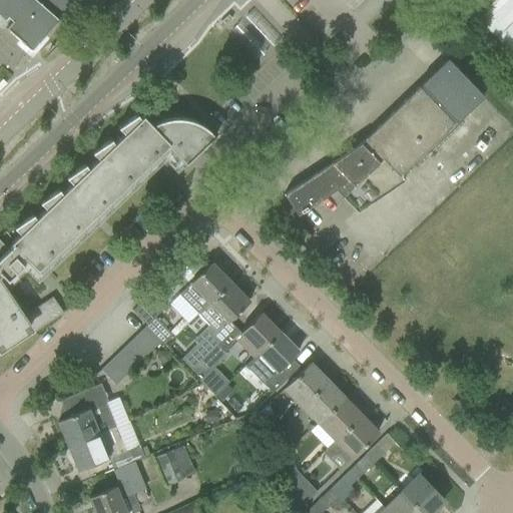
[(0,0),(0,31),(1,32),(28,0),(63,0),(34,34),(49,47),(89,0),(0,0)]
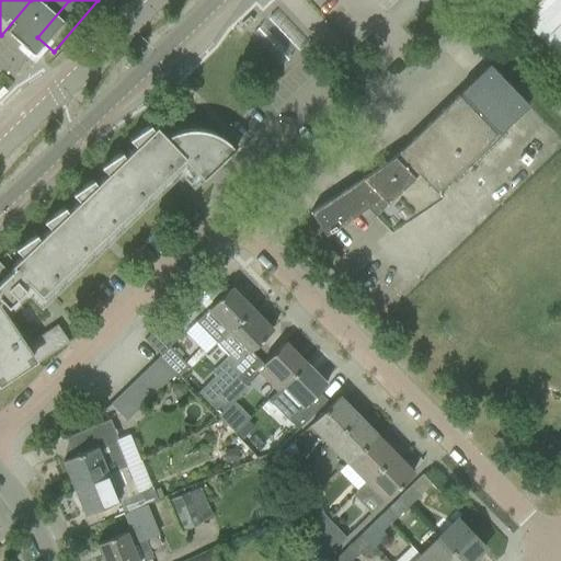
[(560,0),(539,0),(523,18),(560,57),(560,0)]
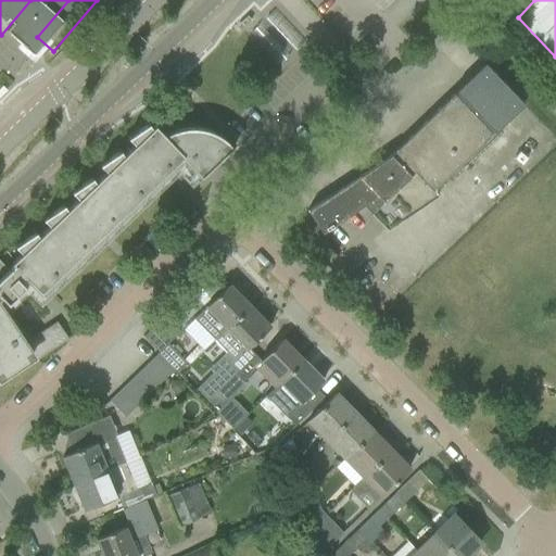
[(454,95),(390,155),(346,198),(340,189),(306,211),(321,234),(363,206),(387,230),(438,197),(432,190),(491,134),(490,133),(492,130),(494,134),(523,104),(484,63),(453,93),(454,95)]
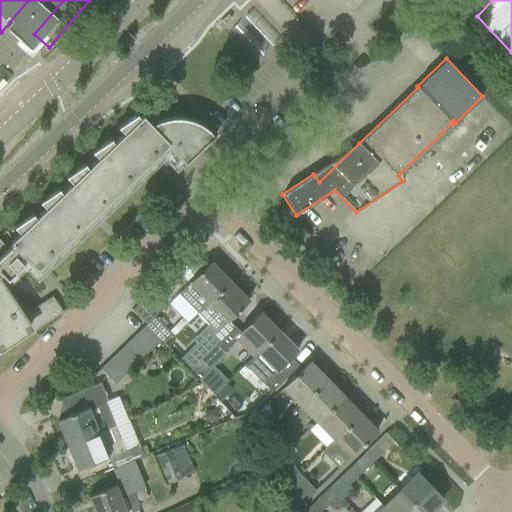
[(37,271),(157,156),(167,146),(175,154),(167,162),(176,171),(216,133),(215,132),(212,134),(204,127),(193,122),(182,119),(171,119),(160,121),(160,123),(161,123),(163,128),(158,133),(142,116),(139,118),(136,114),(126,121),(130,128),(113,143),(110,139),(100,146),(104,152),(87,168),(84,164),(74,171),(78,177),(61,193),(58,189),(48,196),(52,202),(35,218),(32,214),(22,221),(26,227),(10,242),(12,245),(7,249),(0,241),(0,346),(28,328),(31,333),(63,312),(52,296),(21,317),(0,285),(0,274),(1,274),(7,281),(23,265),(17,259),(21,254),(37,271)]
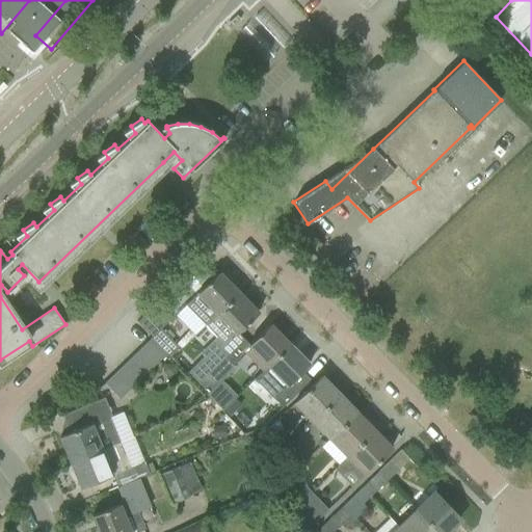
[(185,306),(194,315),(206,324),(238,293),(218,272),(197,293),(197,294),(185,306)]
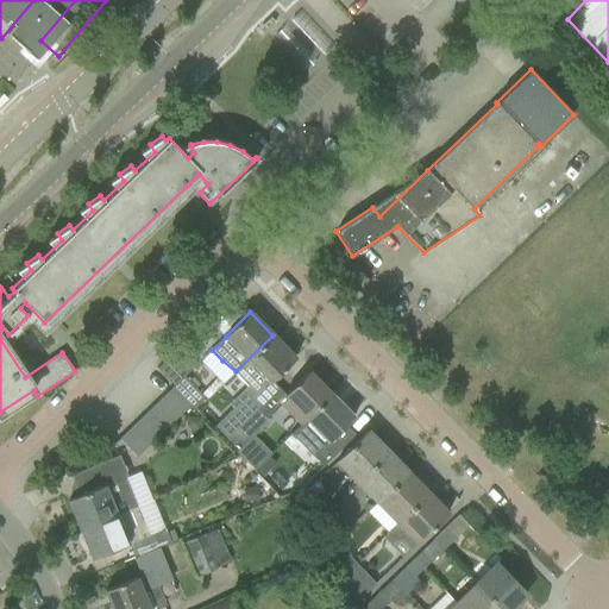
[(272,336),(236,371),(256,393),(269,378),(271,382),(295,358),(272,336)]
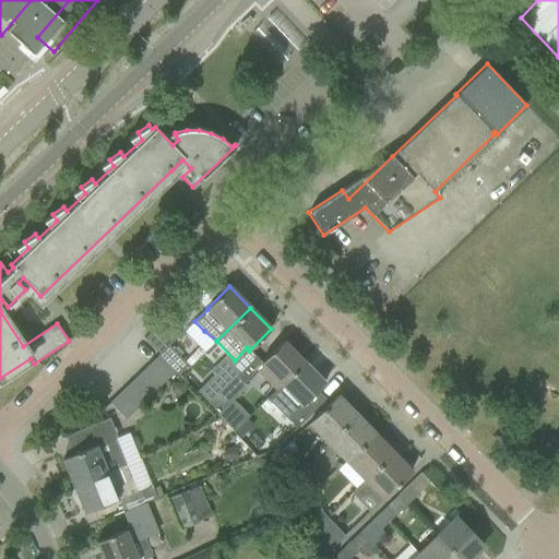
[(257,372),(275,390),(266,399),(305,363),(283,341),(261,363),(263,366),(257,372)]
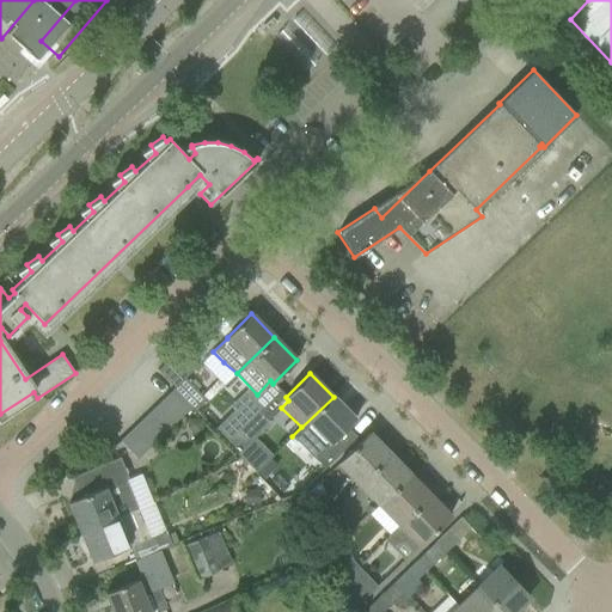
[(208,403),(202,397),(184,379),(173,389),(191,407),(197,414),(208,403)]
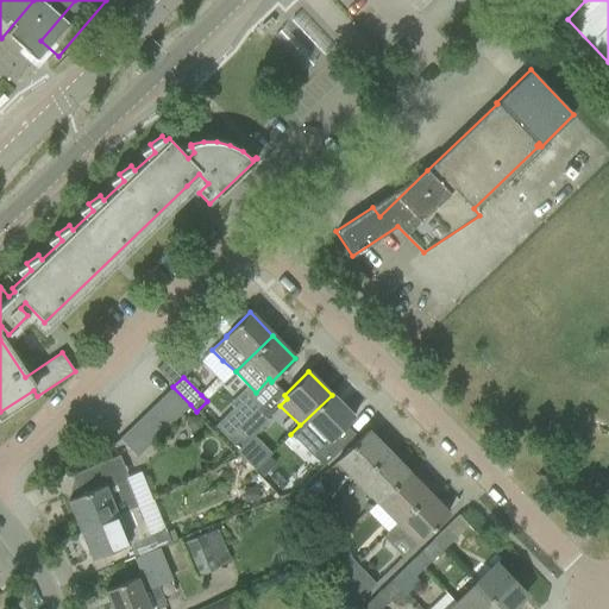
[(173,387),(162,397),(180,415),(190,405),(173,387)]
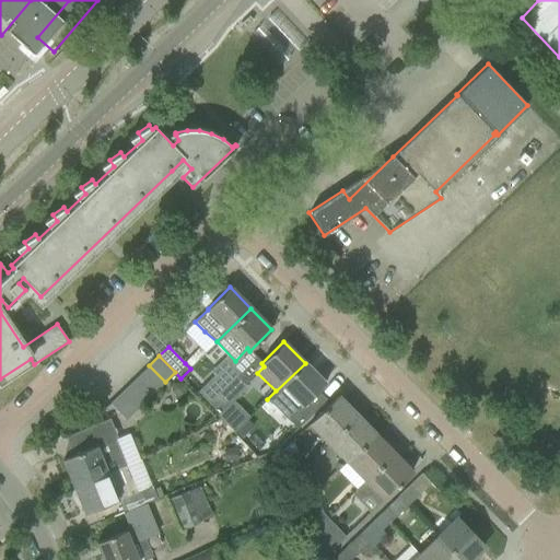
[(207,405),(236,376),(238,374),(228,363),(197,395),(207,405)]
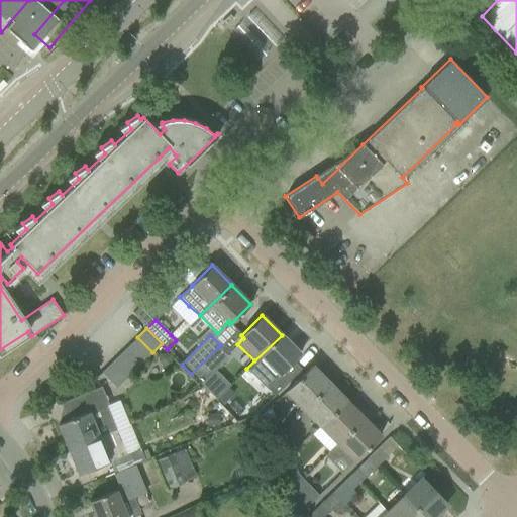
[(282,335),(246,369),(274,396),(301,370),(293,362),(300,354),(282,335)]
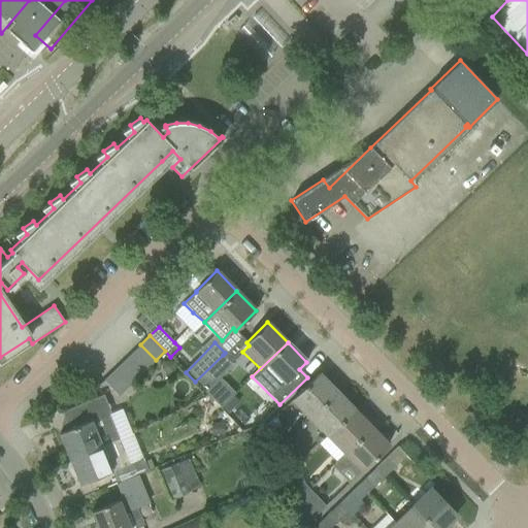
[(140,344),(131,354),(146,369),(156,360),(140,344)]
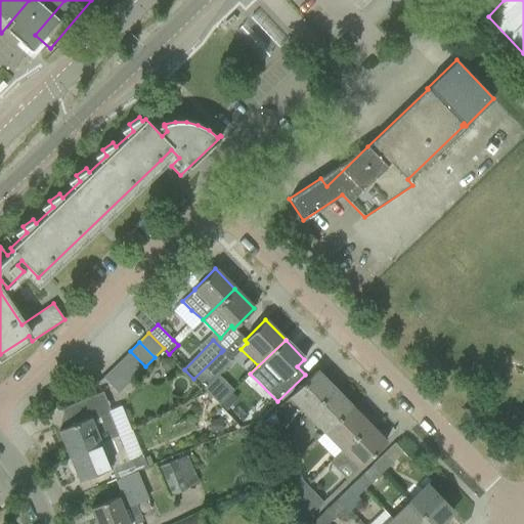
[(145,366),(130,351),(121,360),(136,376),(145,366)]
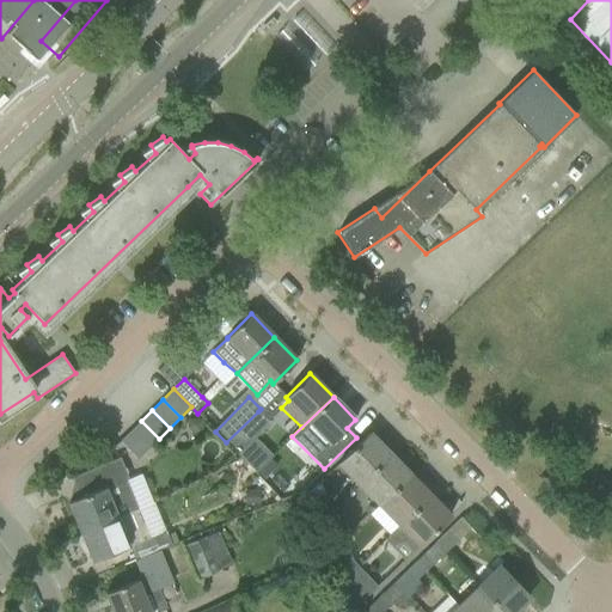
[(254,440),(270,423),(258,411),(226,442),(256,473),(271,457),(254,440)]
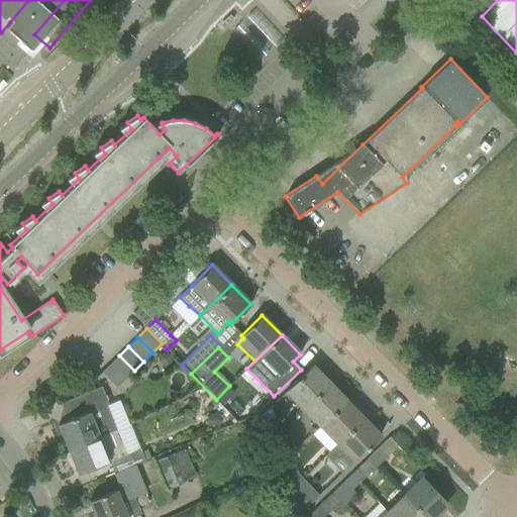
[(158,354),(158,362),(162,367),(170,368),(171,354),(158,354)]
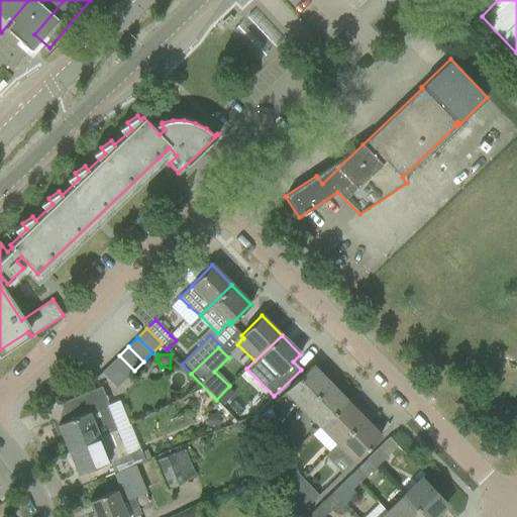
[(134,371),(119,355),(110,364),(125,379),(134,371)]
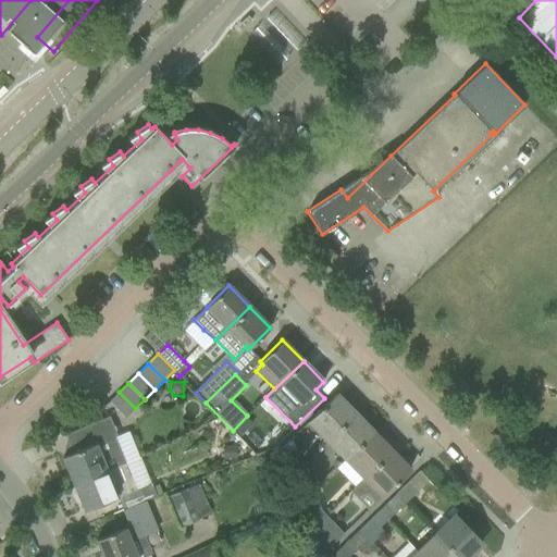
[(125,418),(135,408),(119,392),(109,401),(125,418)]
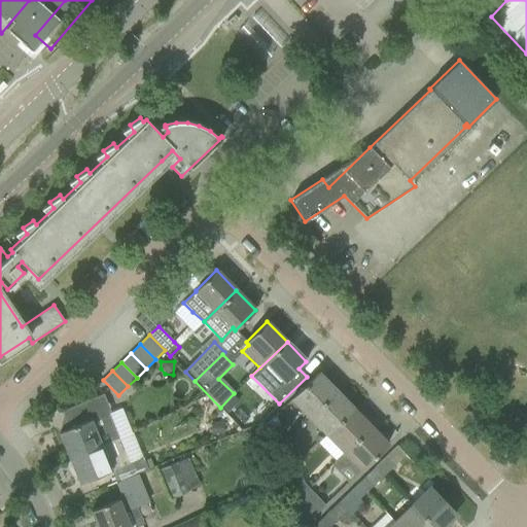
[(291,398),(310,417),(336,391),(317,374),(291,398)]
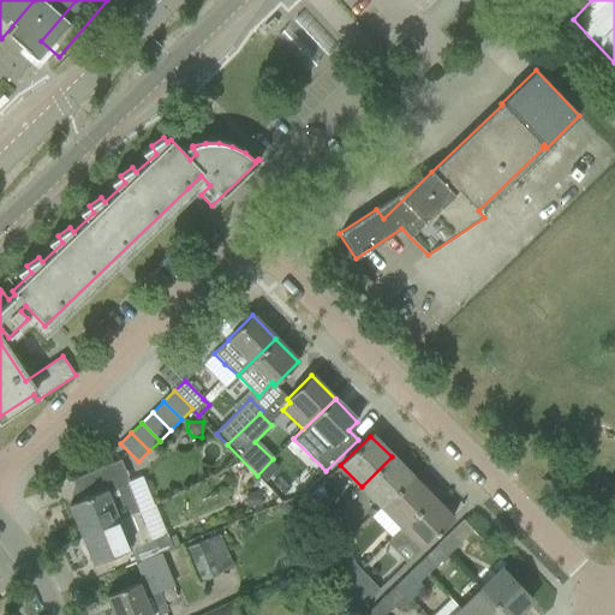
[(381,507),(411,477),(392,457),(362,487),(381,507)]
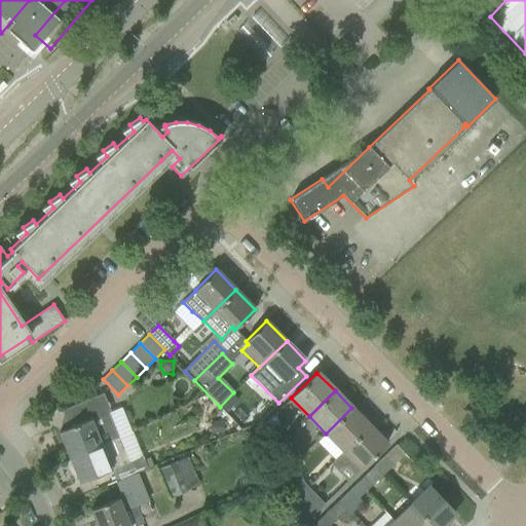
[(59,431),(69,457),(112,440),(118,437),(108,413),(110,412),(103,393),(62,410),(67,422),(70,421),(72,426),(59,431)]
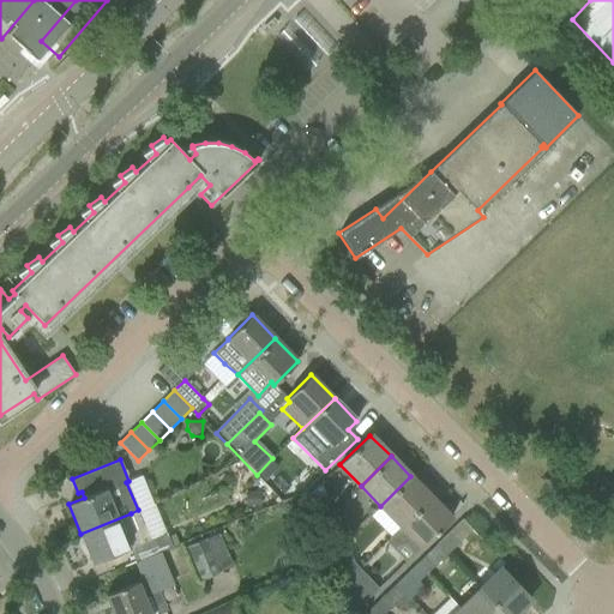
[(308,467),(299,476),(309,485),(318,476),(308,467)]
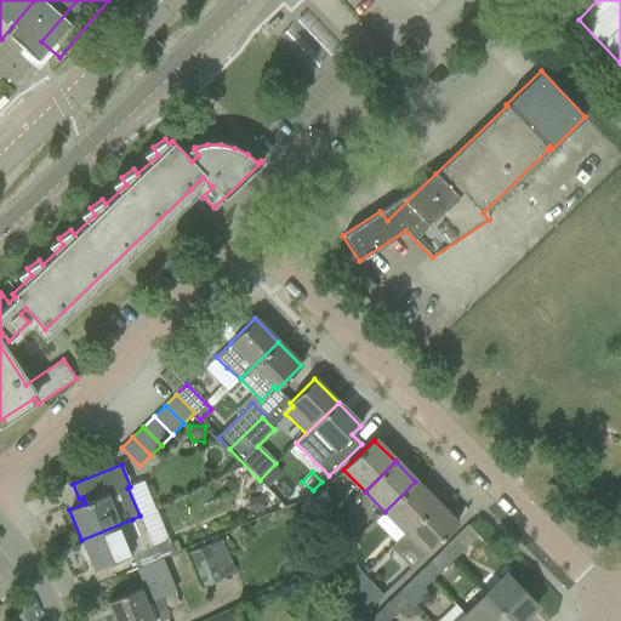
[(436,503),(415,482),(385,512),(405,533),(436,503)]
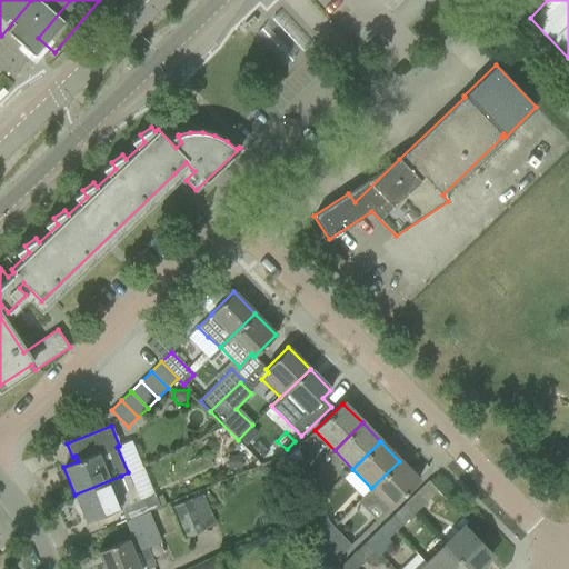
[(240,457),(228,458),(228,470),(241,470),(240,457)]
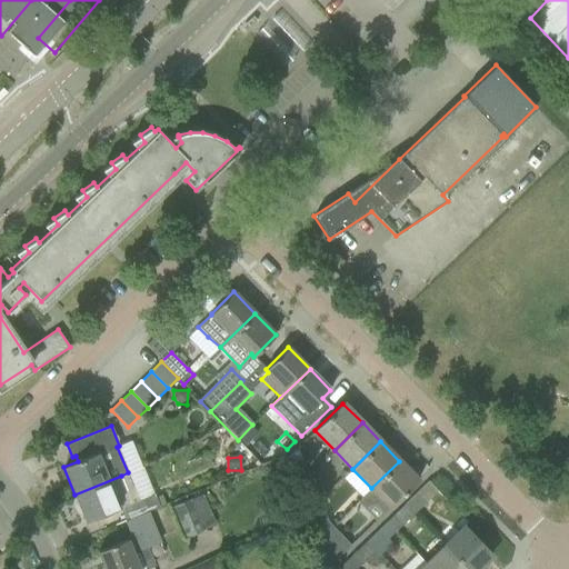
[(418,480),(399,461),(371,488),(372,488),(358,502),(365,508),(368,505),(370,506),(375,506),(376,505),(385,513),(418,480)]
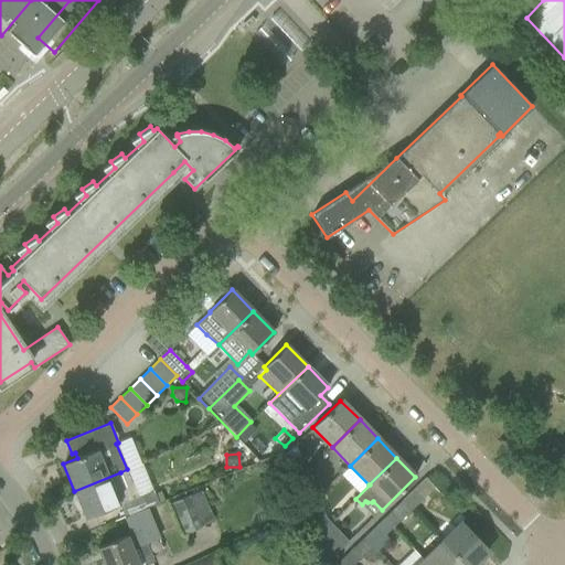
[(290,468),(296,480),(308,475),(302,462),(290,468)]
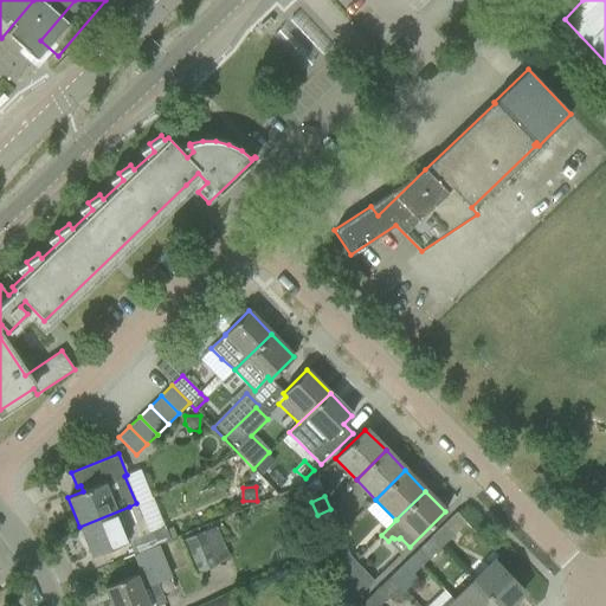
[(129,507),(79,527),(91,556),(128,541),(134,555),(171,540),(166,530),(165,526),(148,533),(136,503),(129,507)]
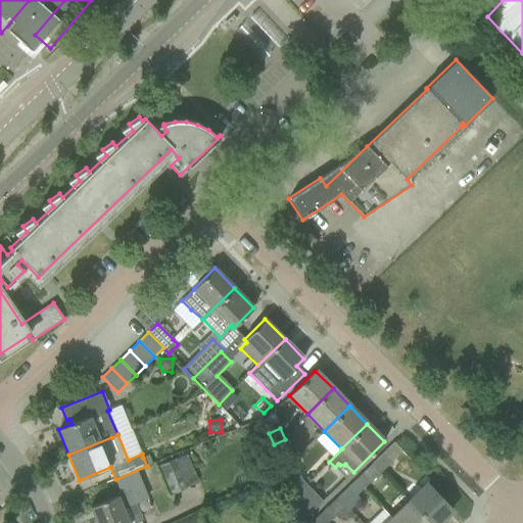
[(285,439),(274,444),(278,456),(290,450),(285,439)]
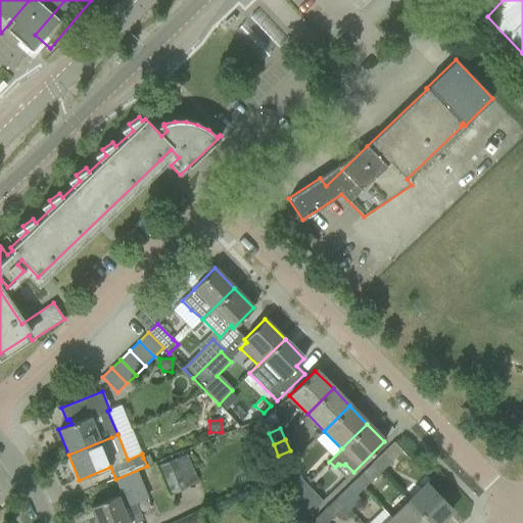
[(391,462),(384,455),(374,464),(381,472),(391,462)]
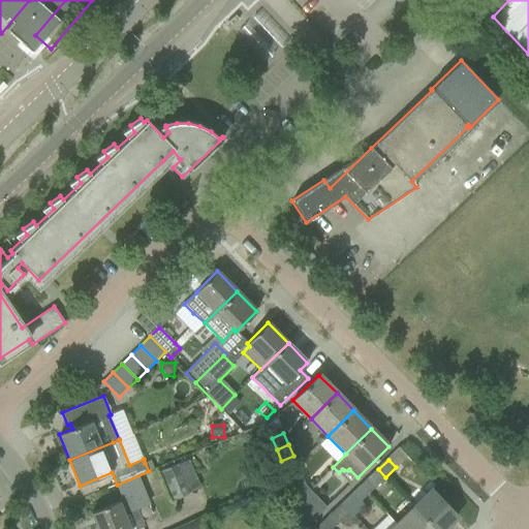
[(161,472),(174,501),(191,494),(179,465),(161,472)]
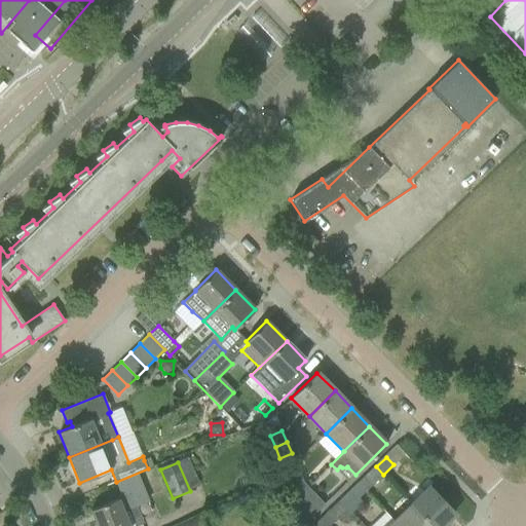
[(373,485),(383,475),(376,466),(366,477),(373,485)]
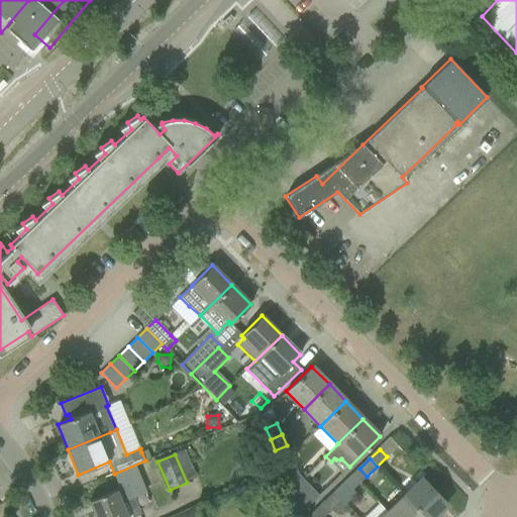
[(292,488),(304,481),(299,477),(297,471),(292,459),(281,464),(291,488),(292,488)]
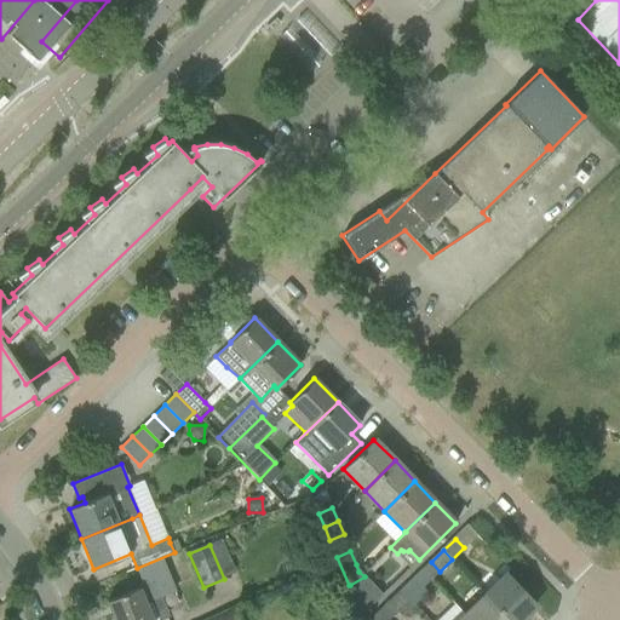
[(138,589),(107,601),(114,619),(150,619),(144,603),(173,591),(160,558),(137,568),(143,584),(137,586),(138,589)]
